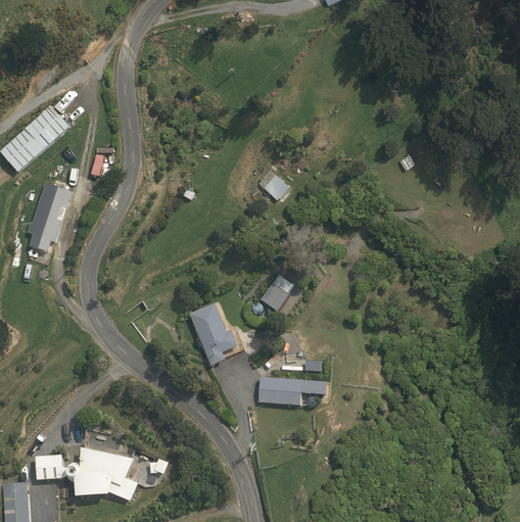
[(17,171),(68,127),(51,106),(0,149),(0,151),(17,171)]
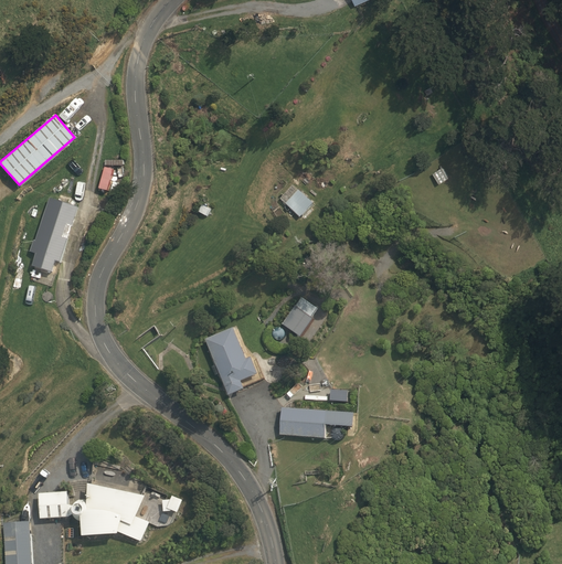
[(437,182),(447,177),(439,166),(431,171),(437,182)]
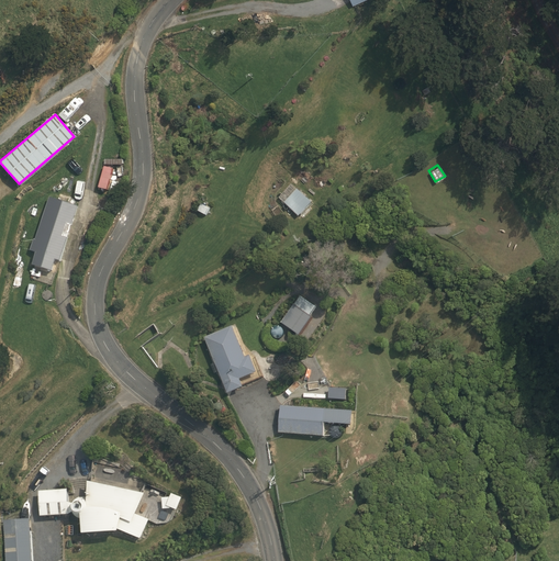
[(277,195),(295,215),(309,203),(289,183),(277,195)]
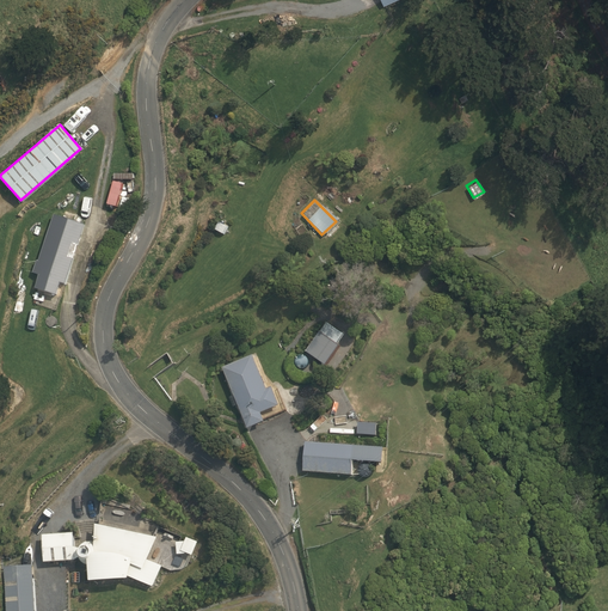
[(81,222),(51,214),(36,264),(34,263),(30,273),(38,275),(34,287),(55,294),(59,282),(63,283),(72,257),(67,256),(71,243),(75,244),(81,222)]
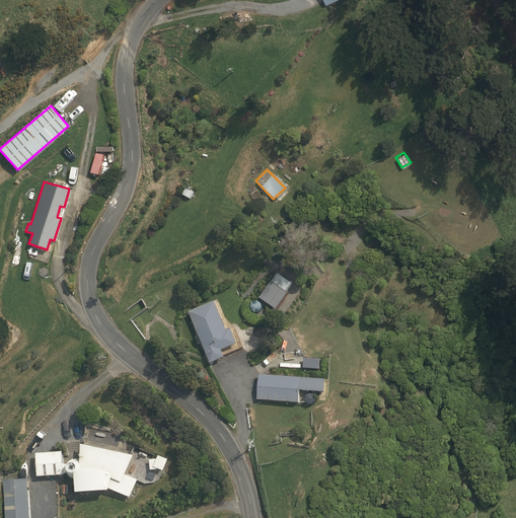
[(256,298),(275,309),(286,292),(285,292),(290,283),(273,273),(256,298)]
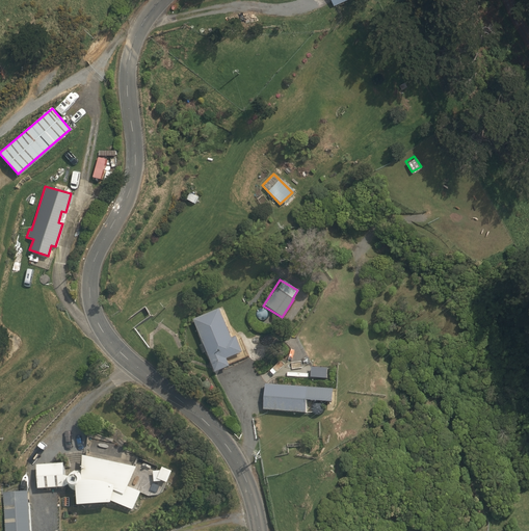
[(190,318),(214,371),(228,365),(225,359),(241,351),(235,336),(231,338),(217,307),(190,318)]
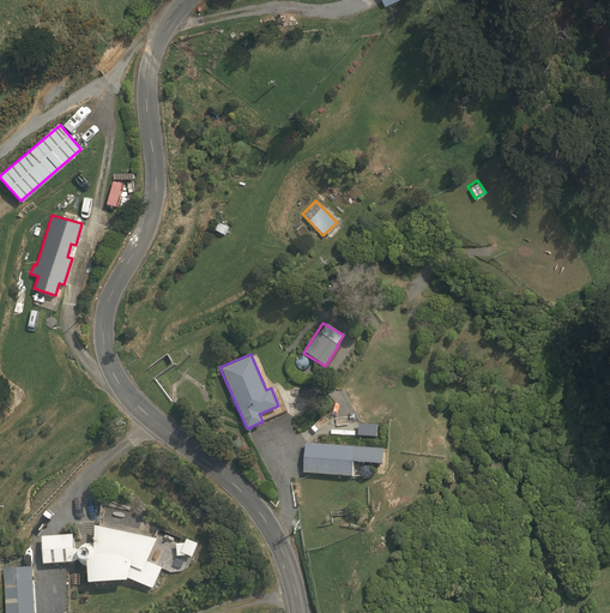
[(375,424),(366,424),(366,436),(375,437),(375,424)]
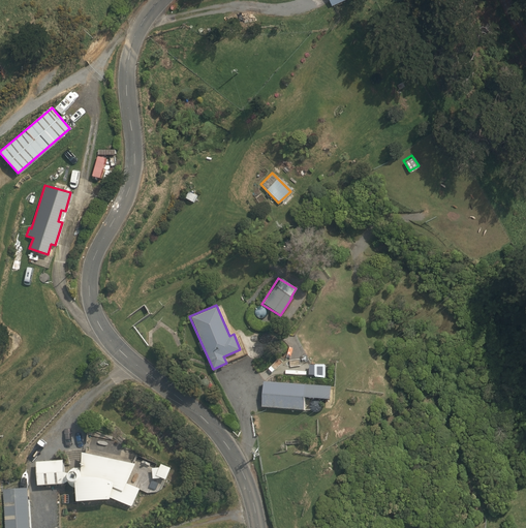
[(260,406),(302,409),(304,384),(263,381),(260,406)]
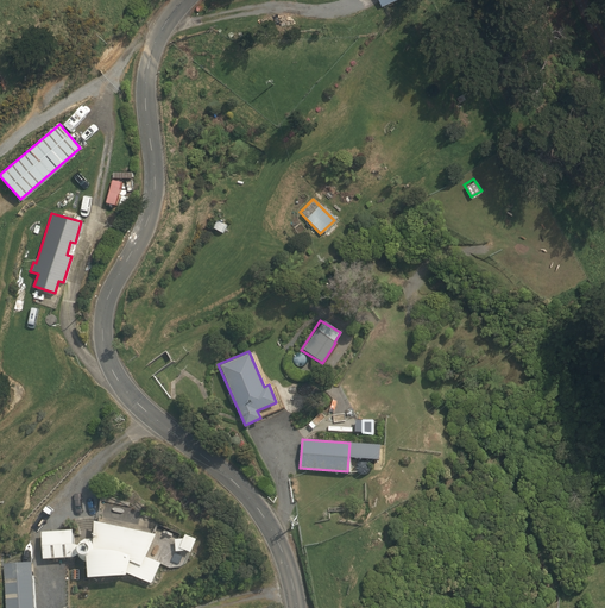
[(155,533),(93,520),(93,543),(71,544),(71,530),(41,531),(43,558),(87,556),(89,576),(126,575),(127,572),(150,582),(158,562),(145,556),(155,533)]
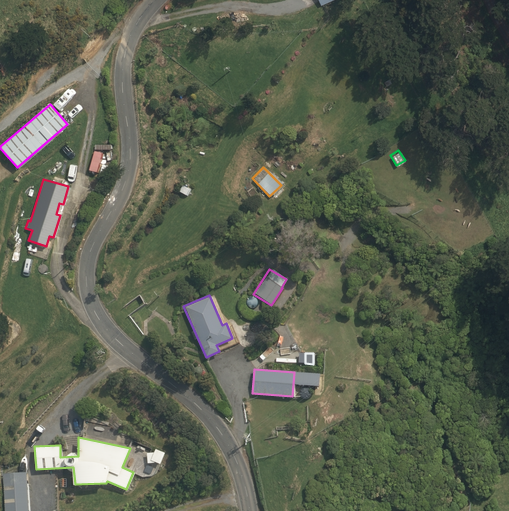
[(163,452),(155,449),(153,452),(146,453),(147,462),(154,461),(159,463),(163,452)]
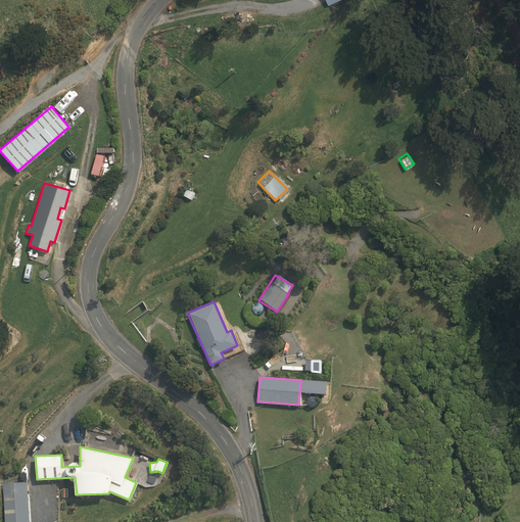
[(4,521),(29,521),(27,481),(2,483),(4,521)]
